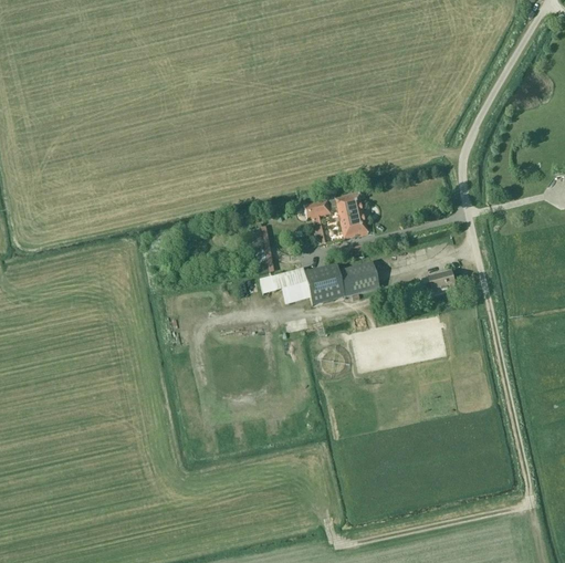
[(358,193),(312,204),(303,205),(306,218),(331,212),(330,206),(336,205),(343,238),(355,235),(355,233),(358,232),(359,235),(368,232),(358,193)]
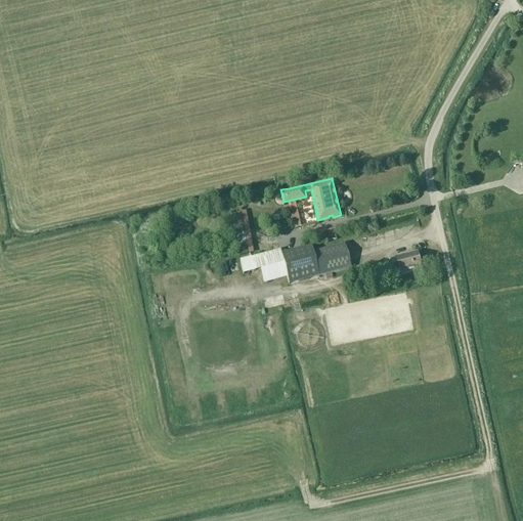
[(238,253),(250,251),(242,210),(231,212),(238,253)]
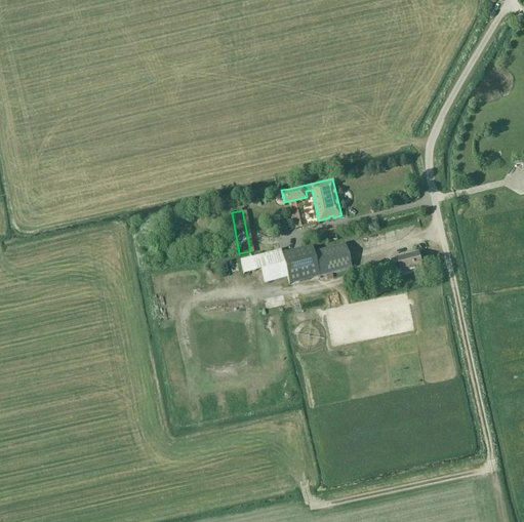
[(337,226),(325,229),(327,235),(339,232),(337,226)]
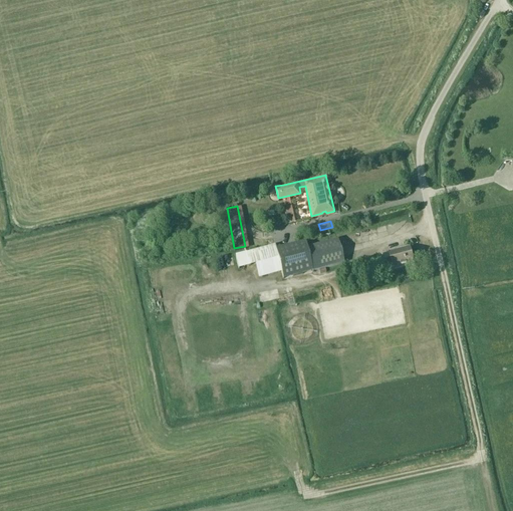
[(344,261),(338,237),(331,239),(330,232),(275,246),(275,243),(235,253),(239,266),(255,262),(259,275),(281,269),(283,276),(344,261)]
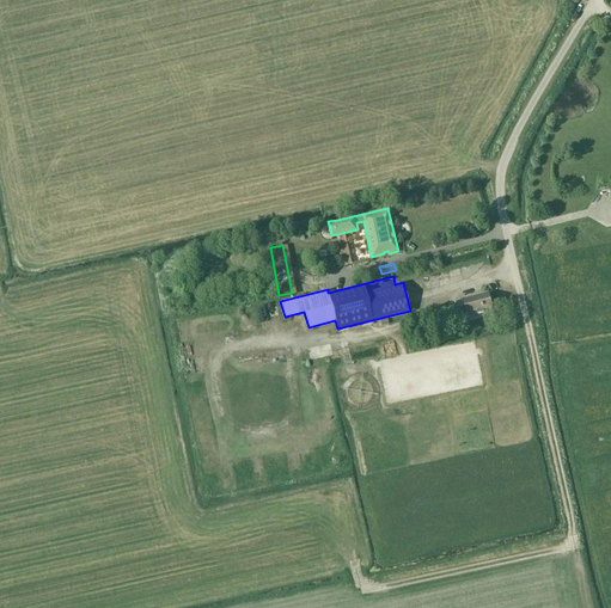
[(470,318),(494,311),(489,292),(464,298),(470,318)]
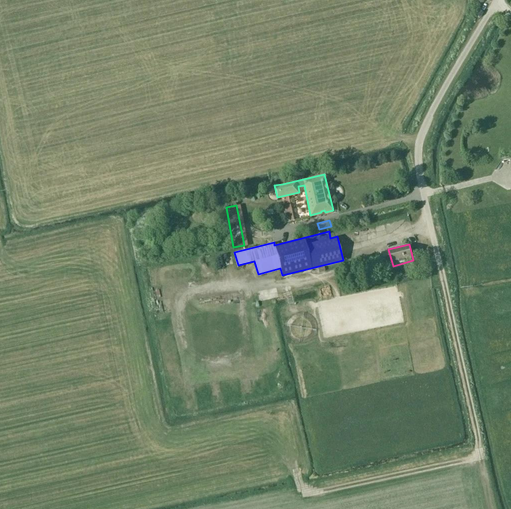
[(225,264),(233,262),(230,250),(222,252),(225,264)]
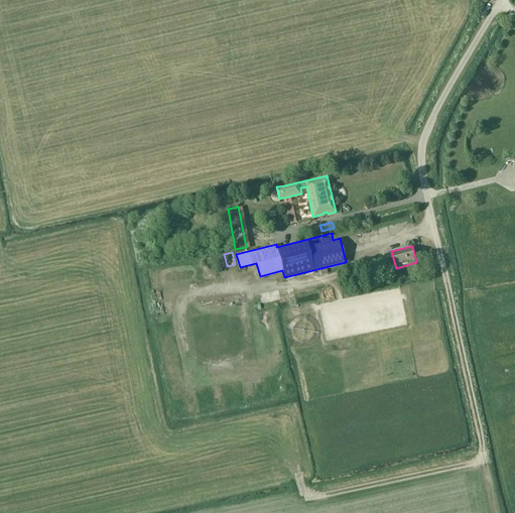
[(263,306),(275,304),(273,298),(262,300),(263,306)]
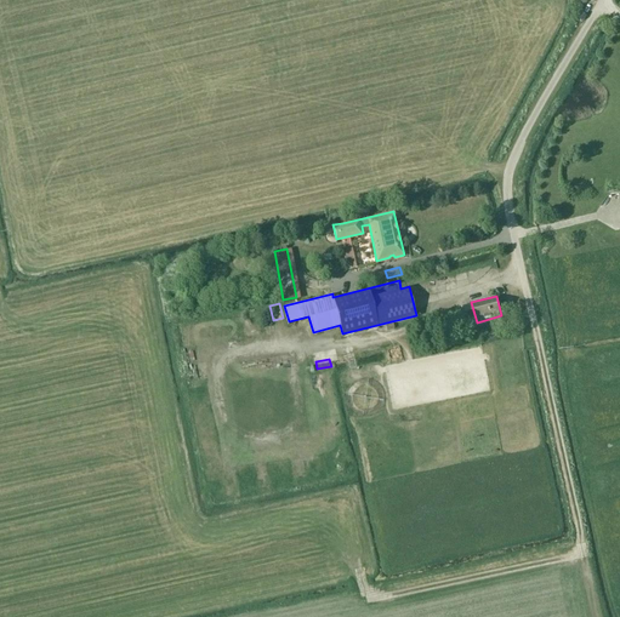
[(266,456),(271,484),(277,483),(273,455),(266,456)]
